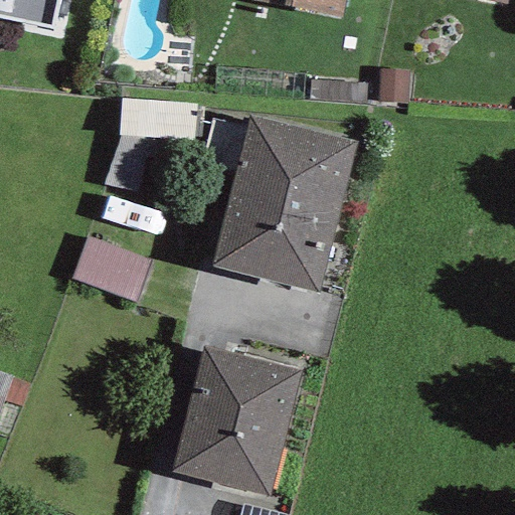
[(55,0),(0,0),(0,19),(50,30),(55,0)]
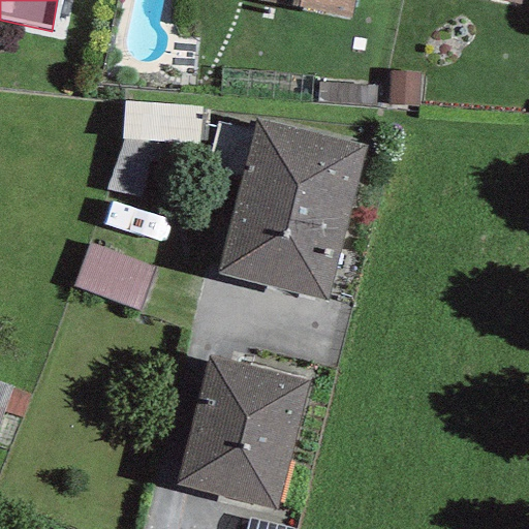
[(254,0),(349,20),(353,0),(254,0)]
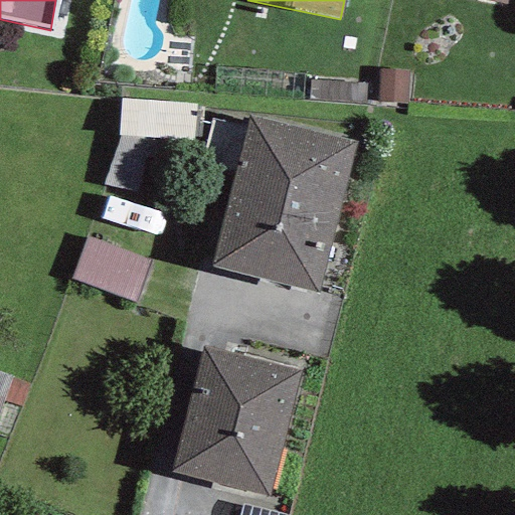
[(408,70),(378,70),(377,102),(408,103),(408,70)]
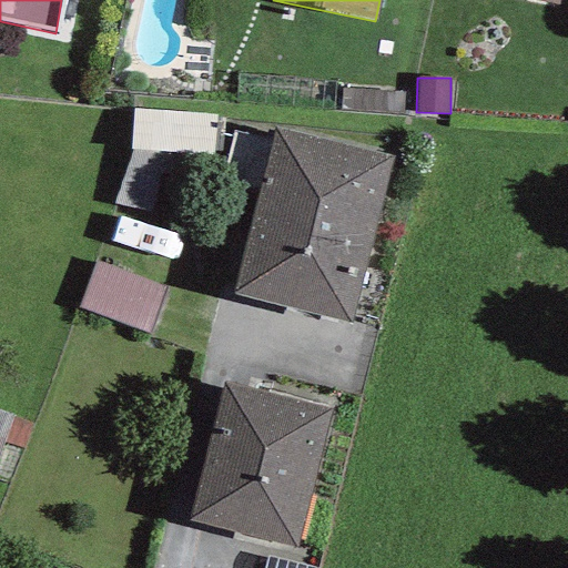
[(341,92),(340,112),(402,114),(403,94),(341,92)]
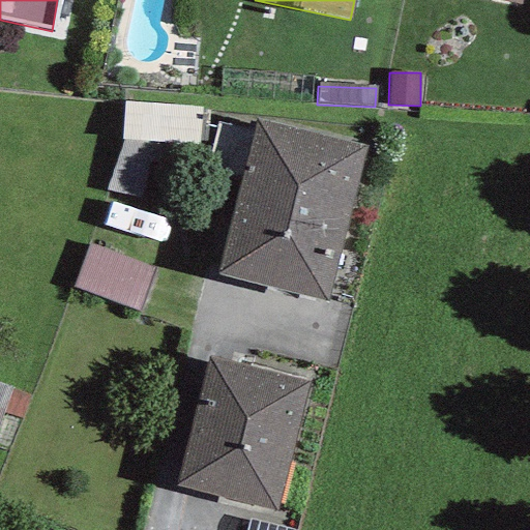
[(366,147),(255,120),(217,274),(327,301),(366,147)]
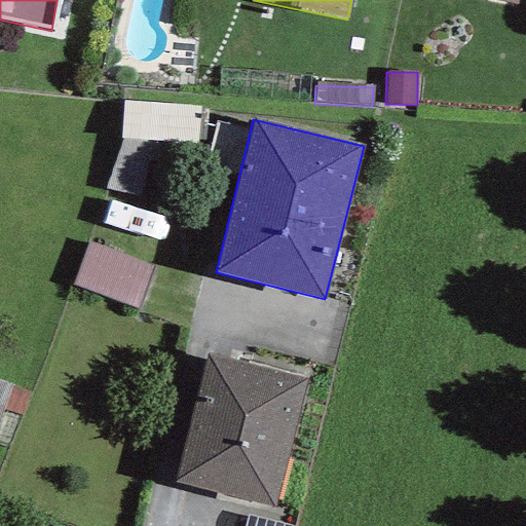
[(138,308),(153,267),(89,243),(74,285),(138,308)]
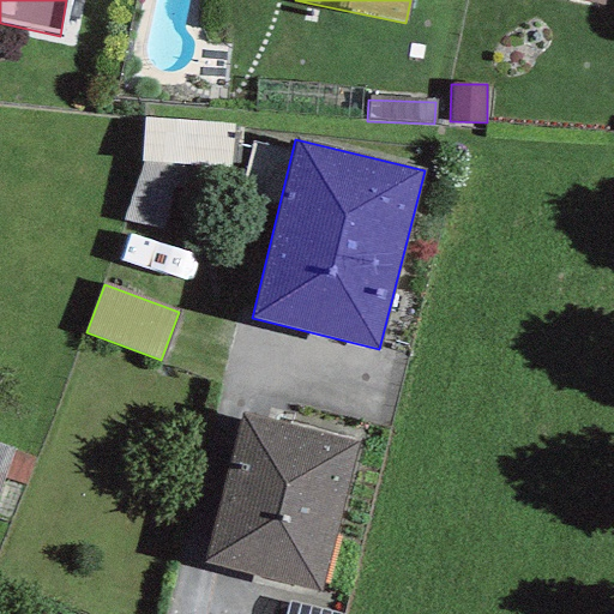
[(357,444),(244,413),(205,563),(318,593),(357,444)]
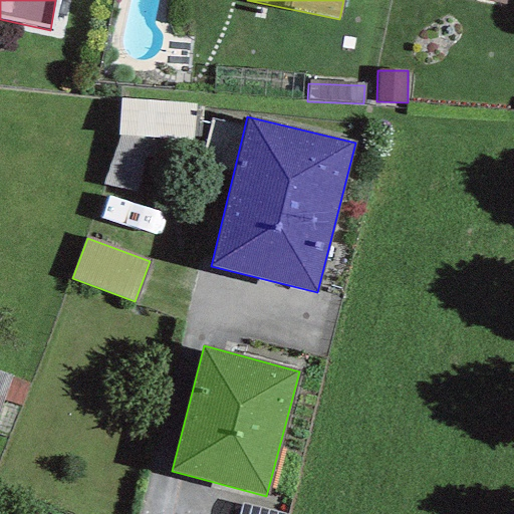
[(0,373),(0,411),(4,401),(11,377),(0,373)]
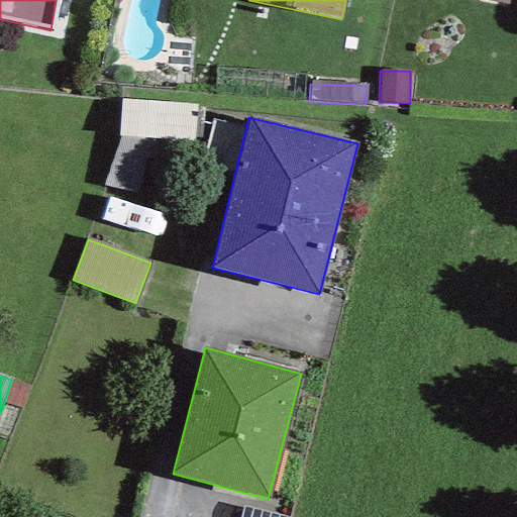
[(29,386),(11,380),(4,403),(22,409),(29,386)]
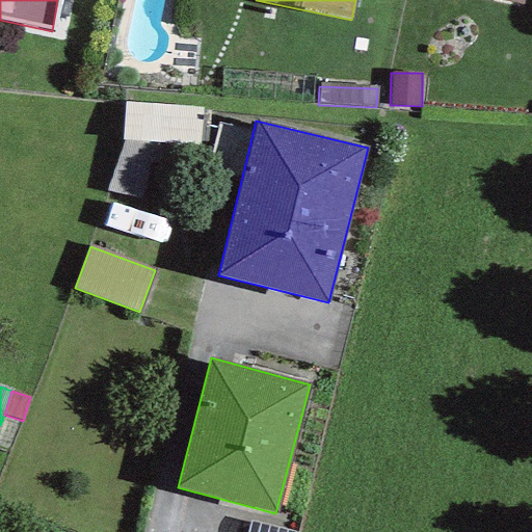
[(290,531),(249,522),(246,531),(290,531)]
